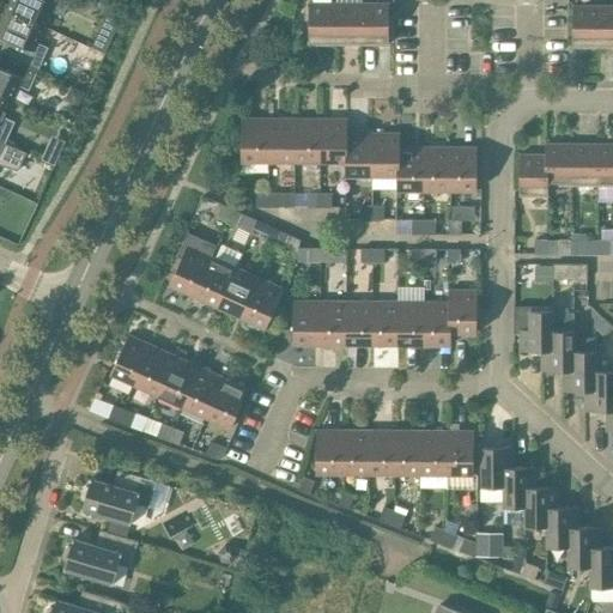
[(48,0),(5,0),(1,7),(44,26),(52,11),(64,16),(66,10),(71,11),(76,12),(80,12),(85,12),(90,10),(95,6),(97,2),(97,1),(96,0),(52,0),(52,1),(48,0)]
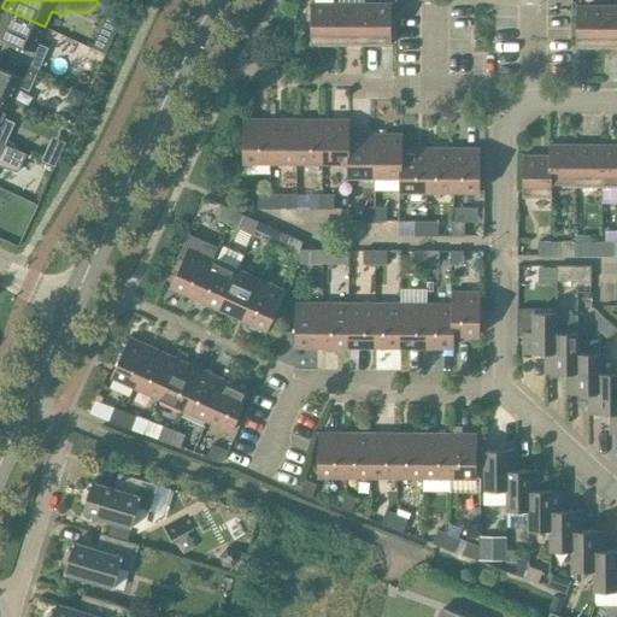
[(311,45),(338,46),(338,4),(311,4),(311,45)]
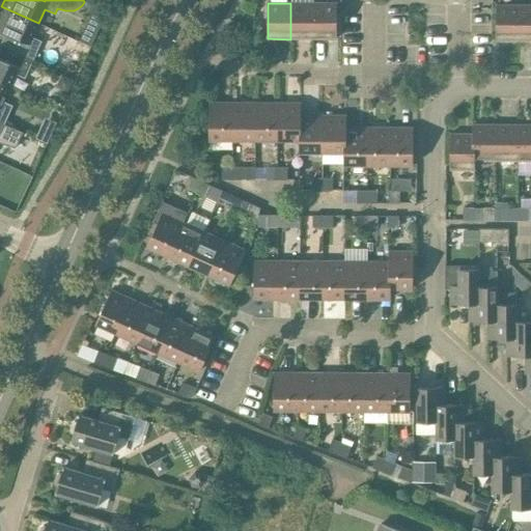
[(290,39),(313,39),(313,3),(290,3),(290,39)]
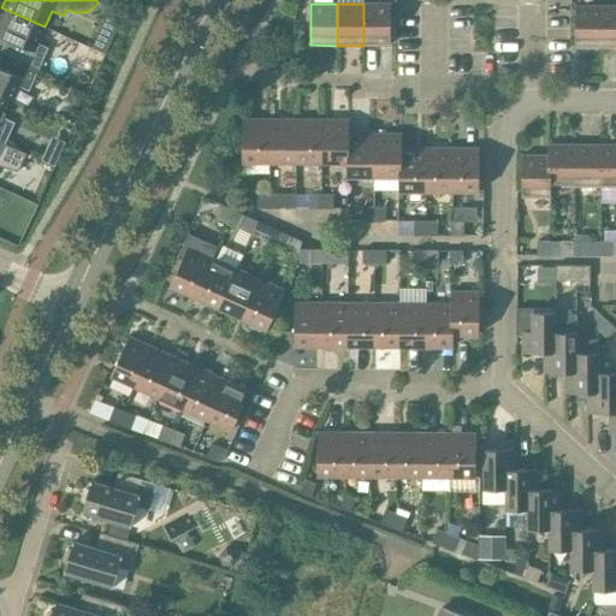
[(363,4),(363,46),(391,46),(391,4),(363,4)]
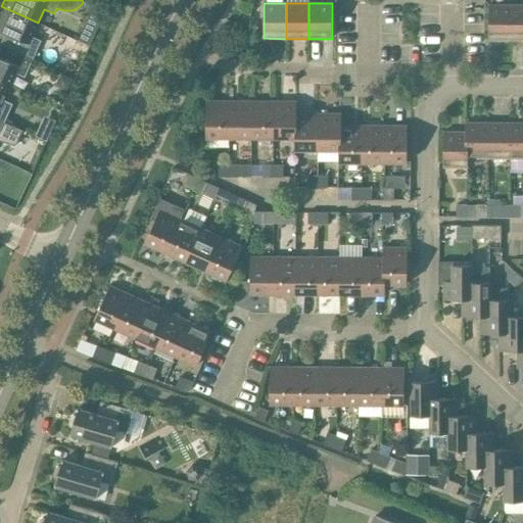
[(488,40),(511,41),(511,5),(488,5),(488,40)]
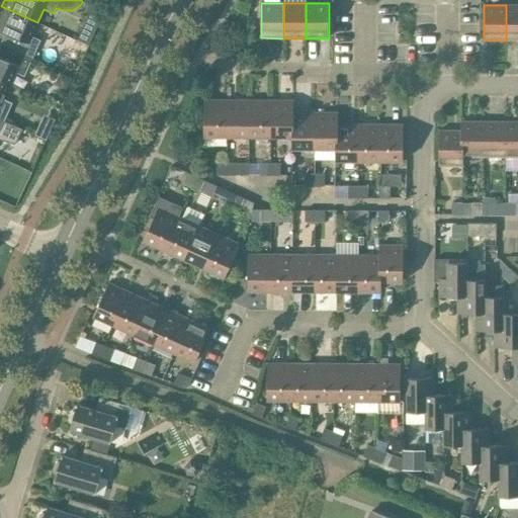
[(517,5),(506,5),(506,40),(517,39),(517,5)]
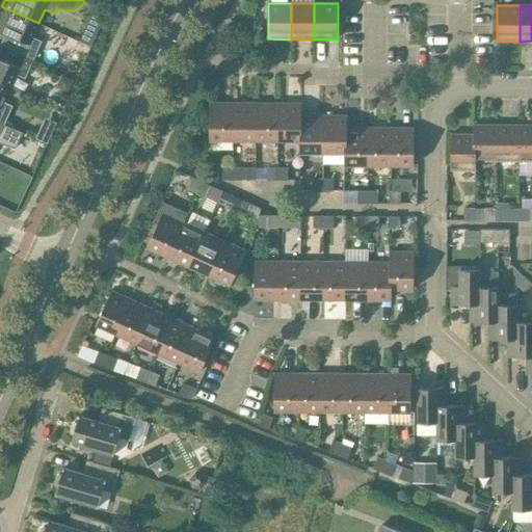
[(0,30),(26,43),(21,54),(34,60),(43,42),(32,37),(38,23),(1,6),(0,9),(0,30)]
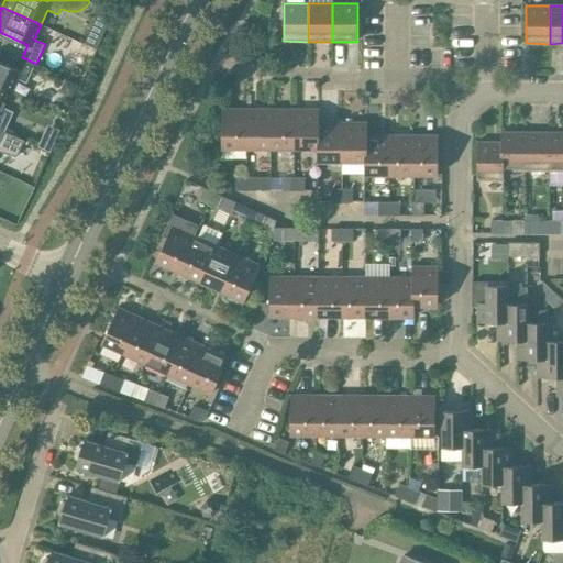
[(0,62),(0,88),(10,92),(17,78),(28,83),(36,64),(22,57),(17,69),(0,62)]
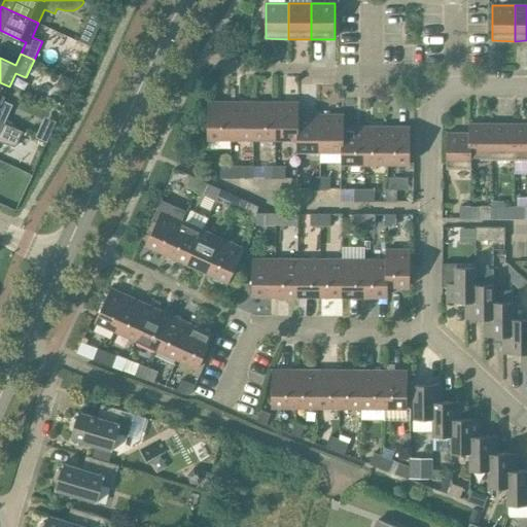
[(9,86),(0,82),(0,120),(5,124),(13,105),(3,101),(9,86)]
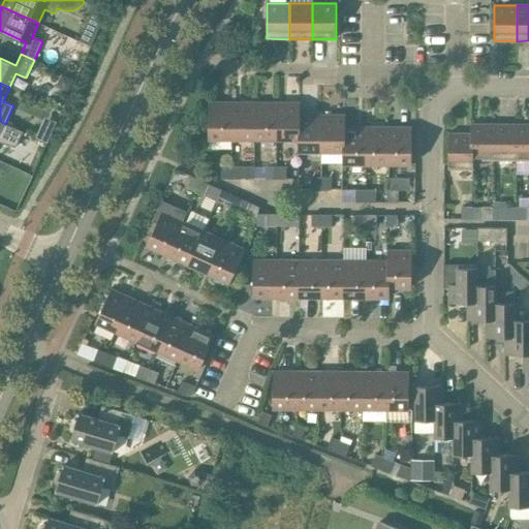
[(209,138),(231,138),(231,101),(209,101),(209,138)]
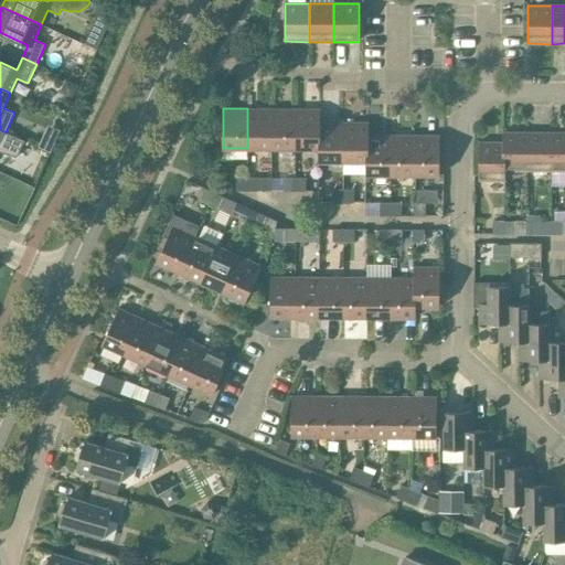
[(272,148),(272,108),(247,108),(247,148),(272,148)]
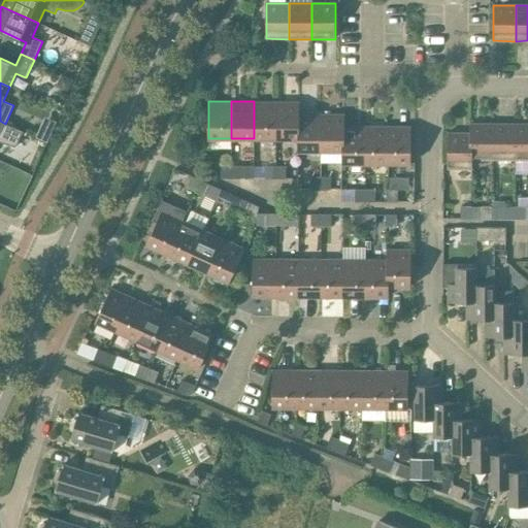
[(276,102),(254,101),(254,138),(276,138),(276,102)]
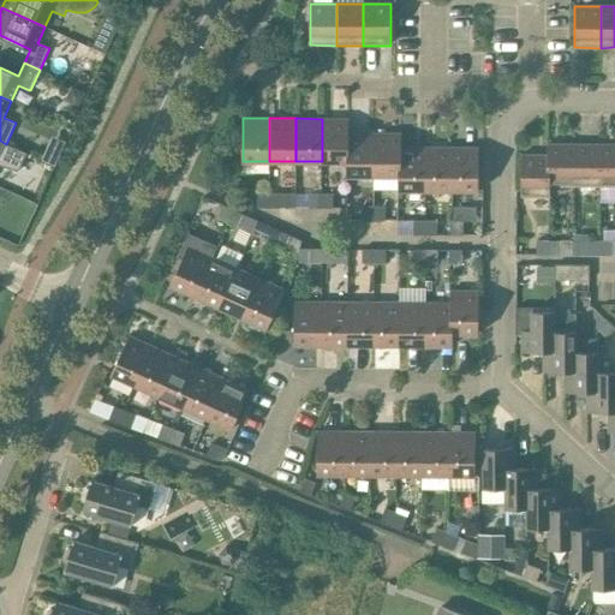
[(322,119),(322,161),(347,161),(347,133),(348,133),(350,119),(322,119)]
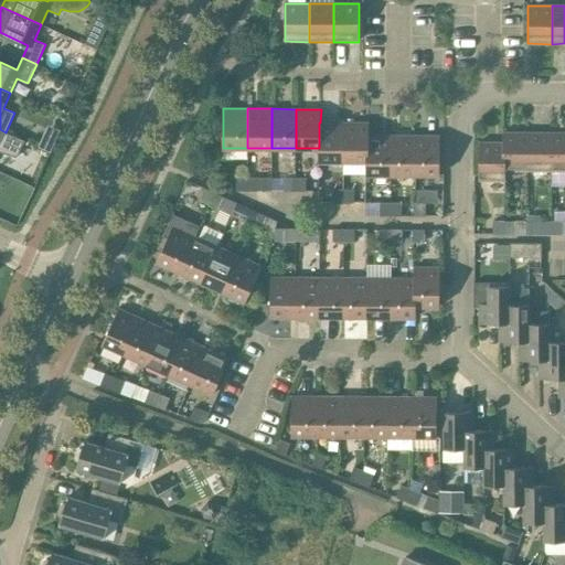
[(343,123),(320,123),(319,123),(319,148),(318,161),(343,161),(343,123)]
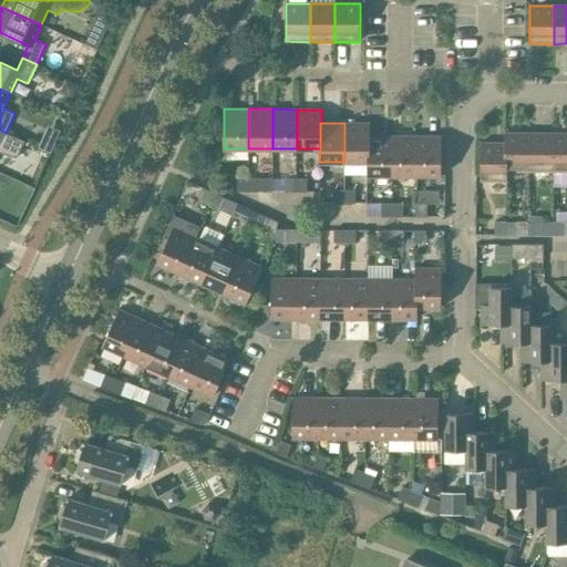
[(344,123),(344,162),(368,162),(369,162),(369,135),(370,135),(370,123),(344,123)]
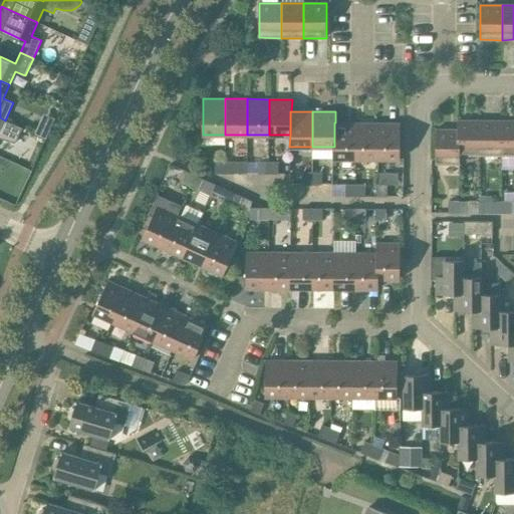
[(0,139),(16,144),(23,129),(5,120),(0,117),(0,139)]
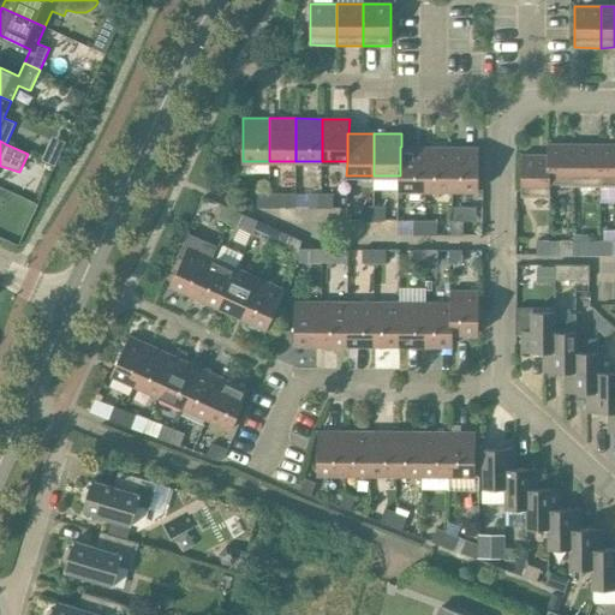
[(550,186),(574,186),(574,144),(547,144),(547,155),(548,155),(548,186),(550,186)]
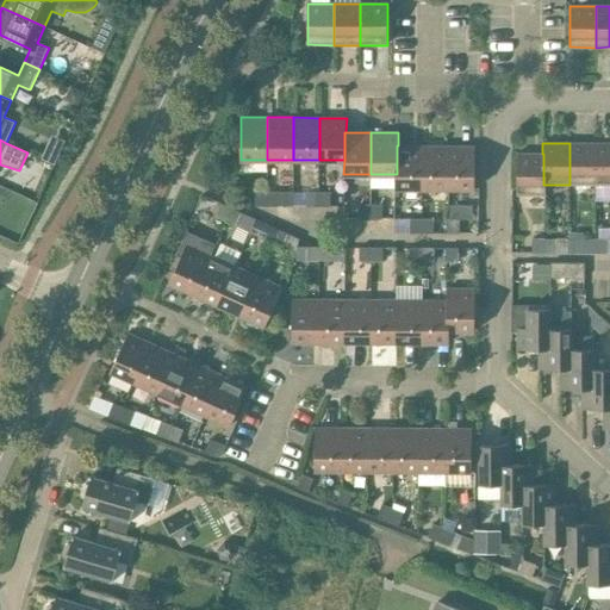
[(596,185),(596,144),(570,143),(570,185),(596,185)]
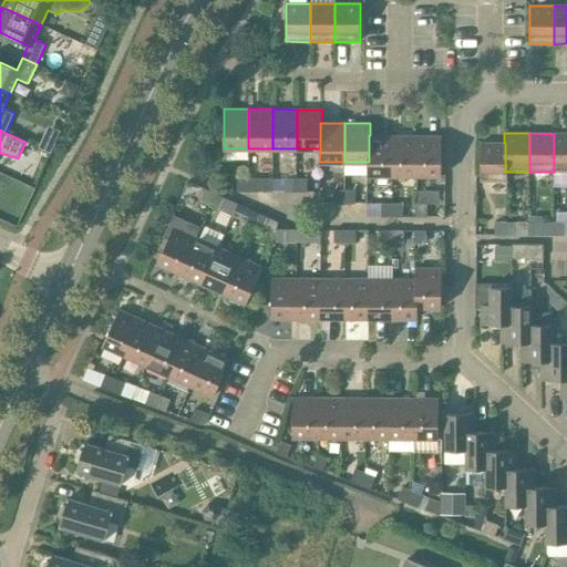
[(566,172),(566,133),(554,134),(554,172),(566,172)]
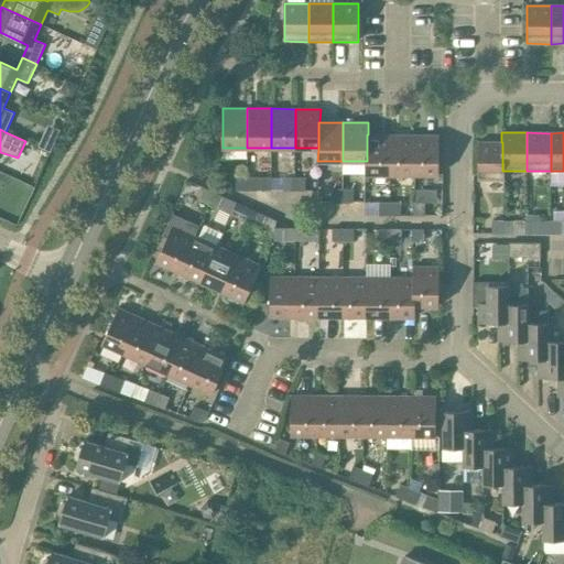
[(391,134),(368,134),(367,134),(367,161),(366,161),(366,174),(390,174),(391,134)]
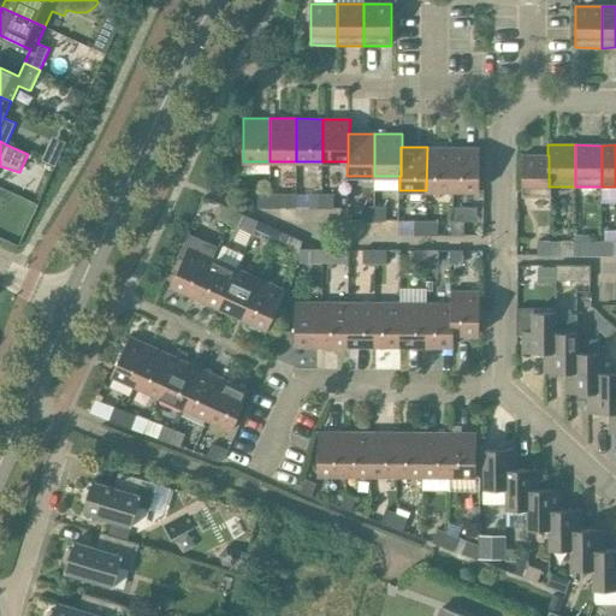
[(426,190),(452,190),(452,148),(427,147),(426,190)]
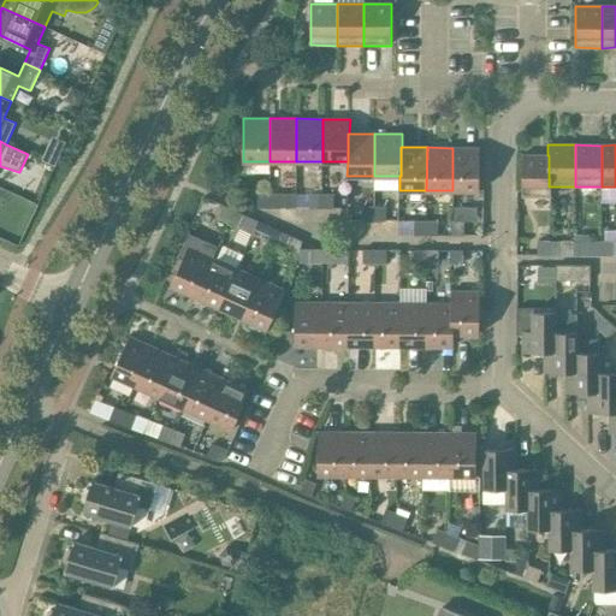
[(480,148),(452,148),(452,190),(480,190),(480,148)]
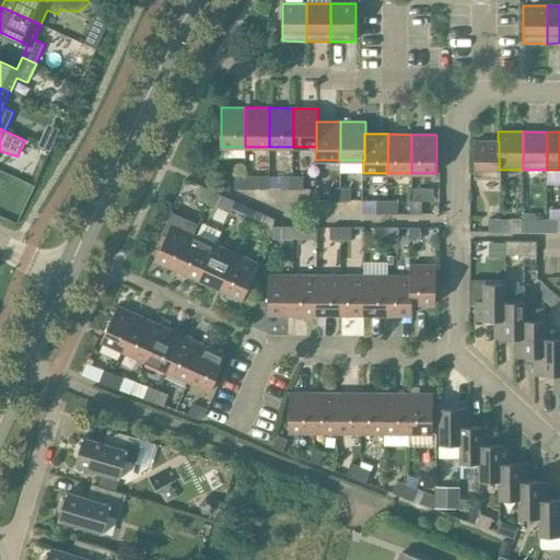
[(501,179),(501,170),(499,170),(499,141),(498,141),(475,141),(475,179),(501,179)]
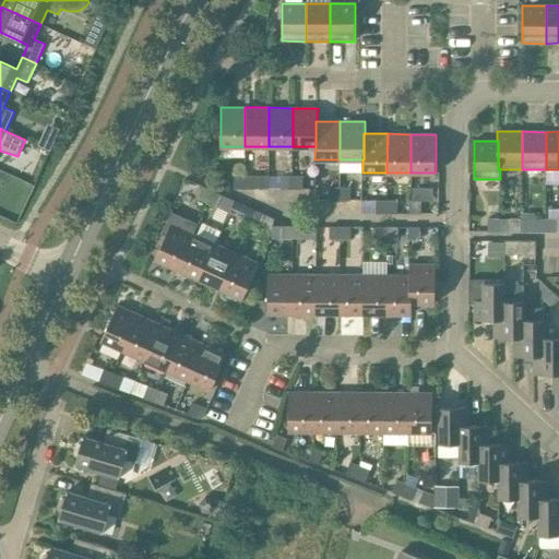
[(234,188),(245,188),(245,175),(235,175),(234,188)]
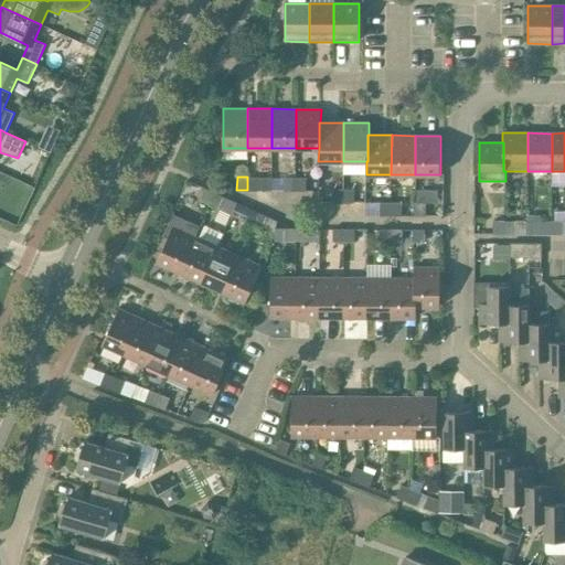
[(258,178),(247,177),(247,190),(258,191),(258,178)]
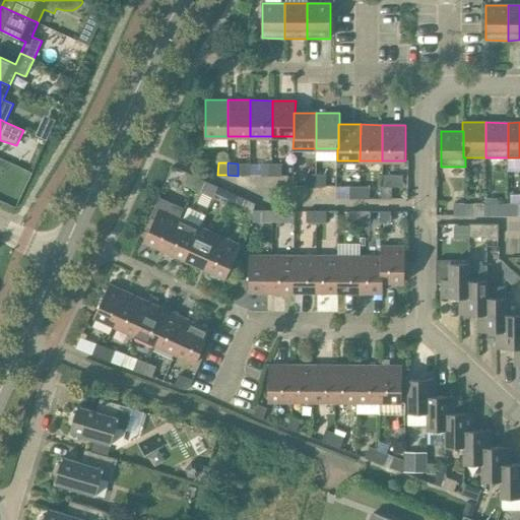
[(262,175),(272,176),(272,164),(262,164),(262,175)]
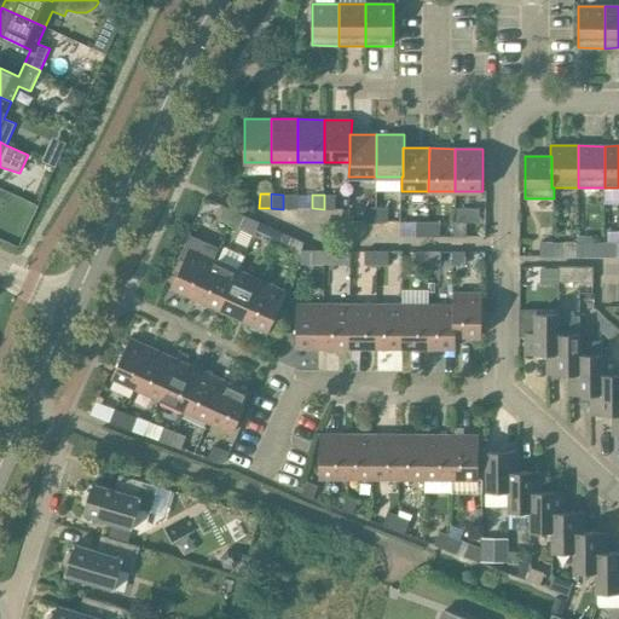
[(335,195),(324,195),(324,209),(335,209),(335,195)]
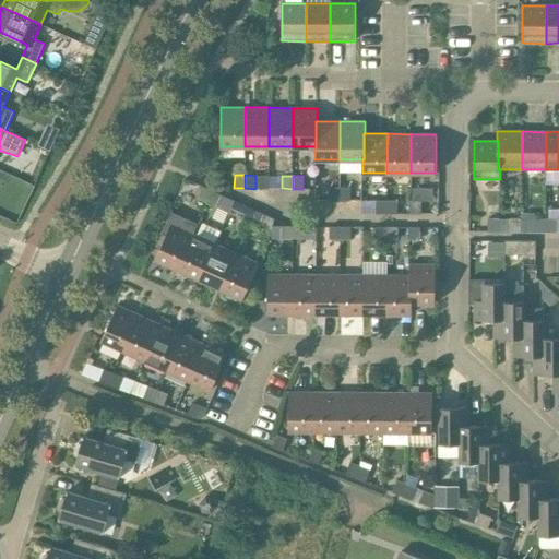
[(209,202),(214,190),(203,186),(198,197),(209,202)]
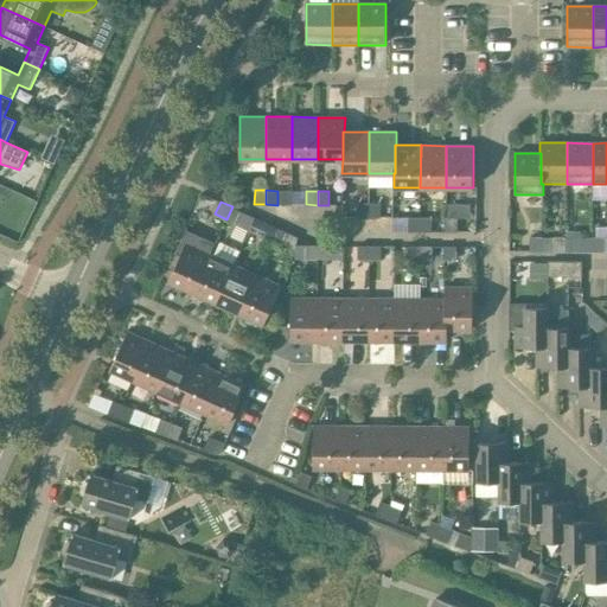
[(369,217),(369,203),(357,203),(357,216),(369,217)]
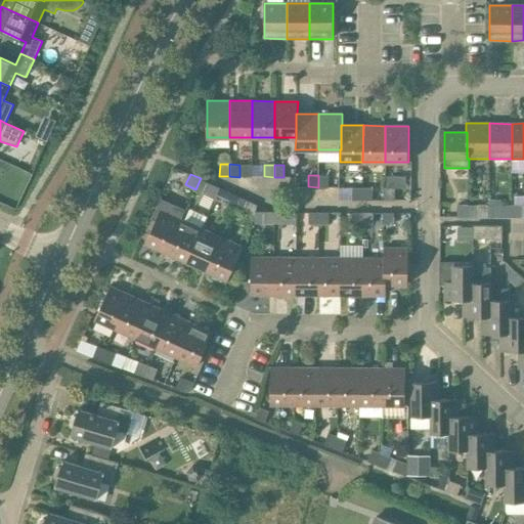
[(329,175),(318,175),(318,187),(329,187),(329,175)]
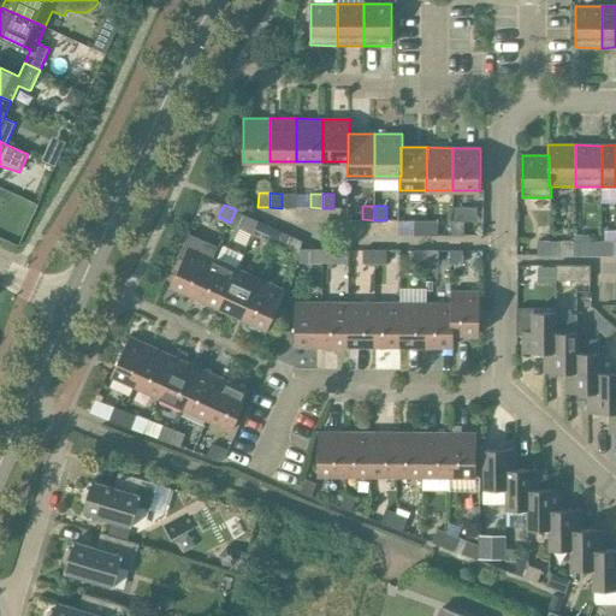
[(246,214),(236,209),(230,223),(241,227),(247,214),(246,214)]
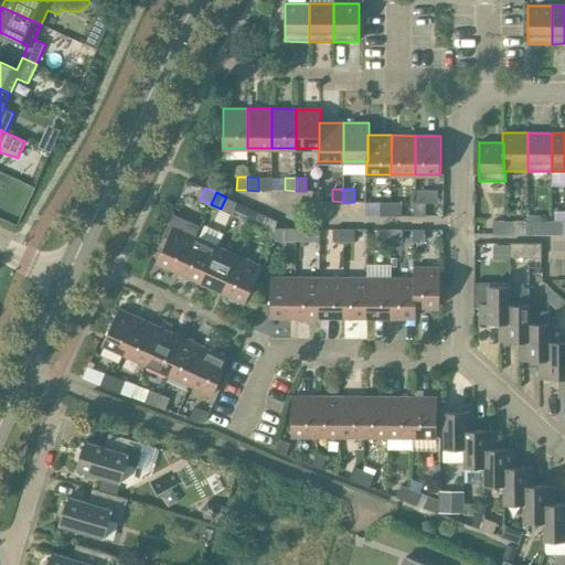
[(380,215),(391,215),(391,203),(380,202),(380,215)]
